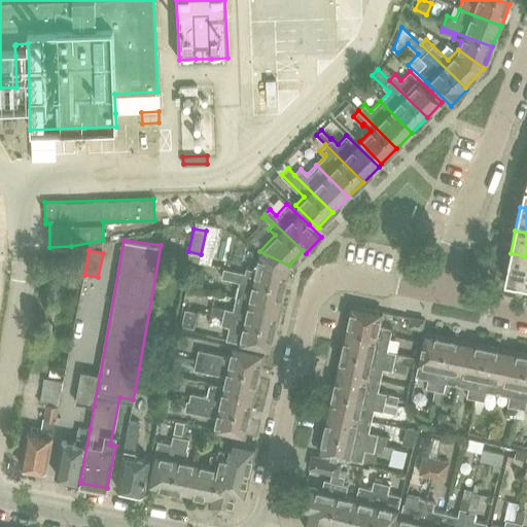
[(223,268),(222,272),(284,286),(289,266),(259,251),(255,270),(246,268),(245,273),(223,268)]
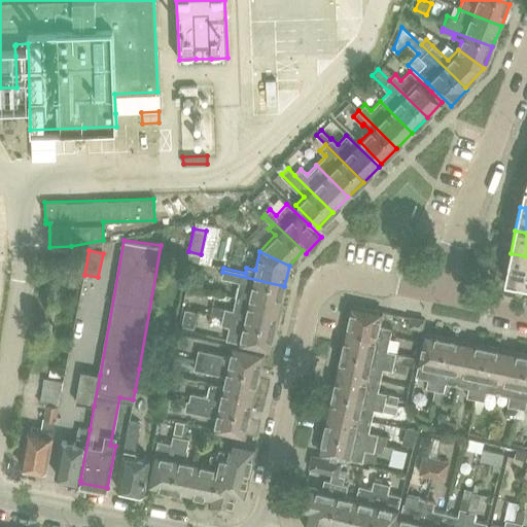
[(515,282),(515,283),(526,285),(526,256),(511,253),(505,277),(517,279),(516,282),(515,282)]
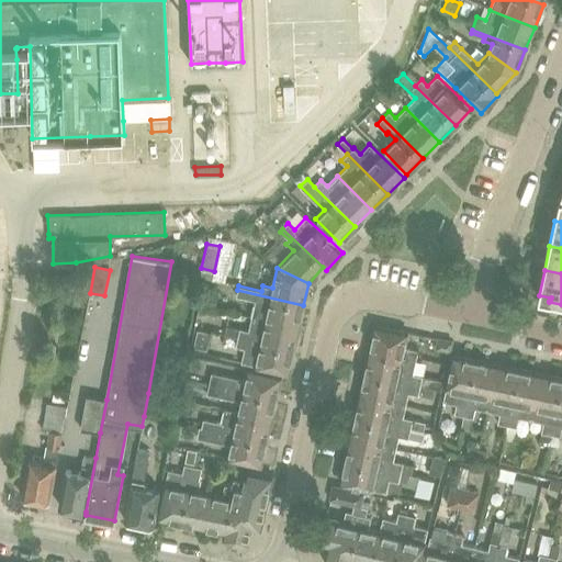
[(299,327),(303,305),(237,290),(236,295),(255,300),(251,317),(299,327)]
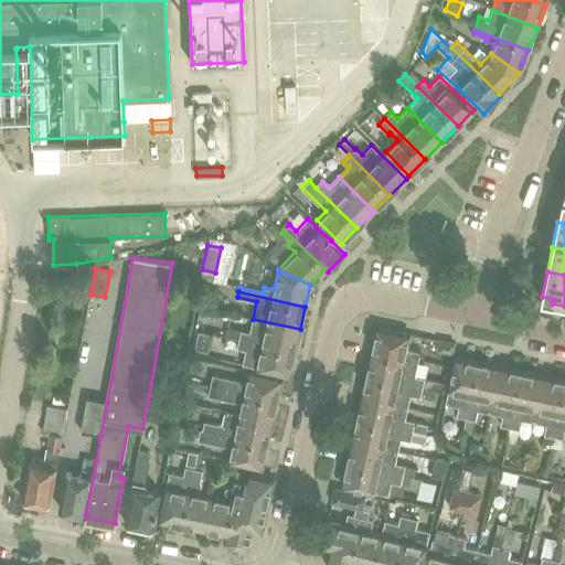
[(300,329),(253,319),(249,331),(241,330),(238,339),(295,351),(300,329)]
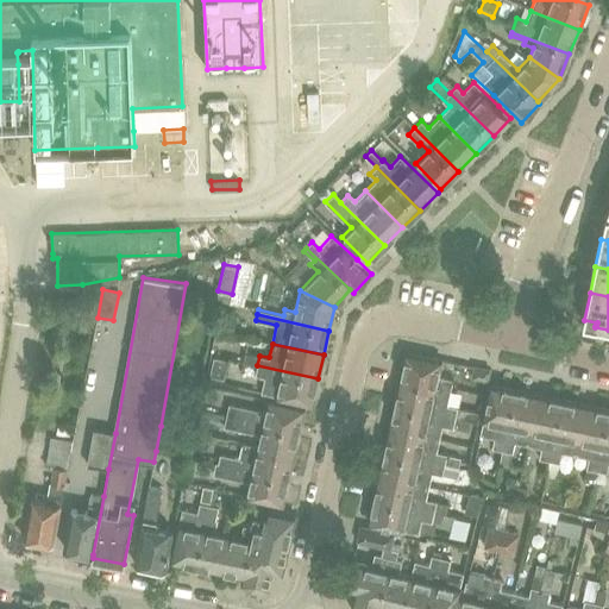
[(451,390),(453,380),(437,376),(440,359),(407,352),(401,380),(451,390)]
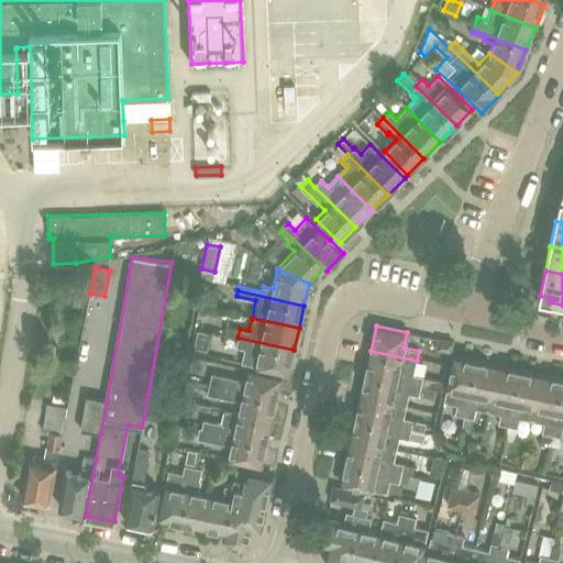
[(211,332),(198,330),(194,348),(207,350),(211,332)]
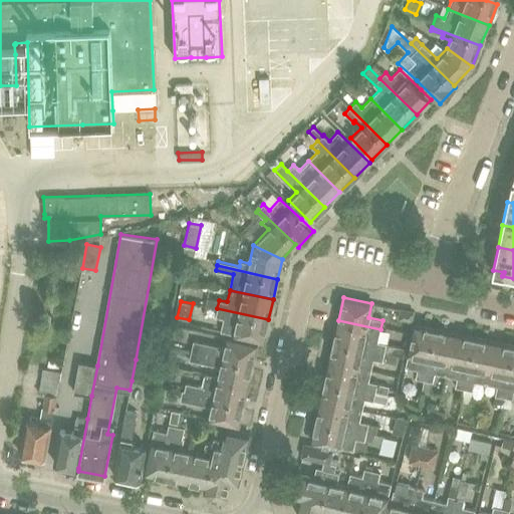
[(264,340),(268,319),(217,308),(216,316),(224,317),(221,330),(264,340)]
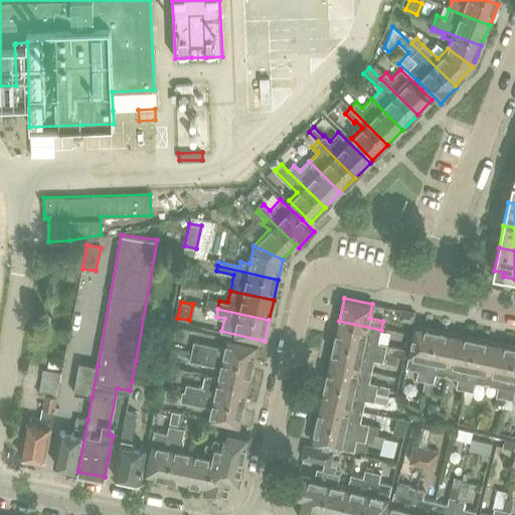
[(414,313),(401,310),(399,318),(412,321),(414,313)]
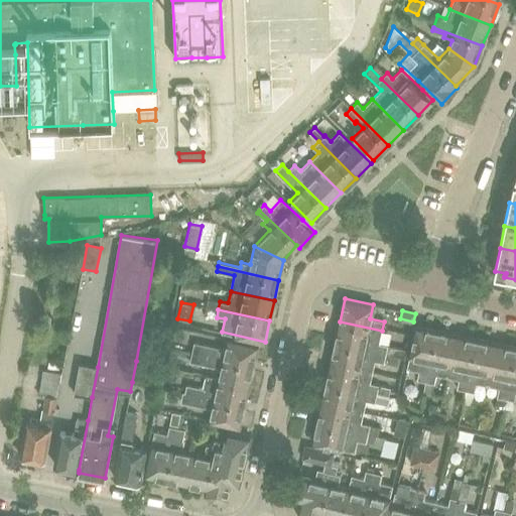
[(340,321),(335,342),(399,356),(405,358),(407,349),(379,343),(382,331),(340,321)]
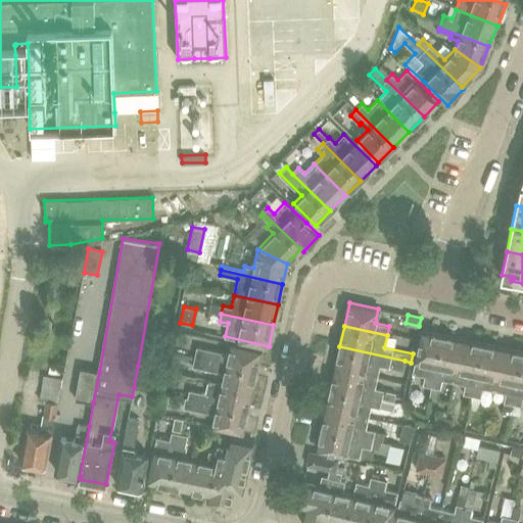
[(146,329),(141,357),(156,360),(161,332),(146,329)]
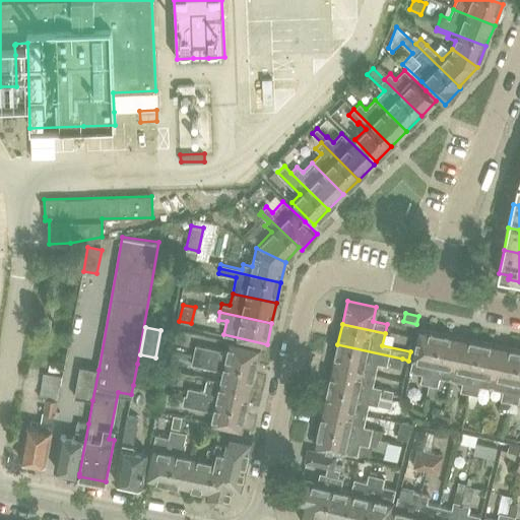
[(420,382),(430,384),(441,332),(420,327),(410,371),(423,374),(420,382)]
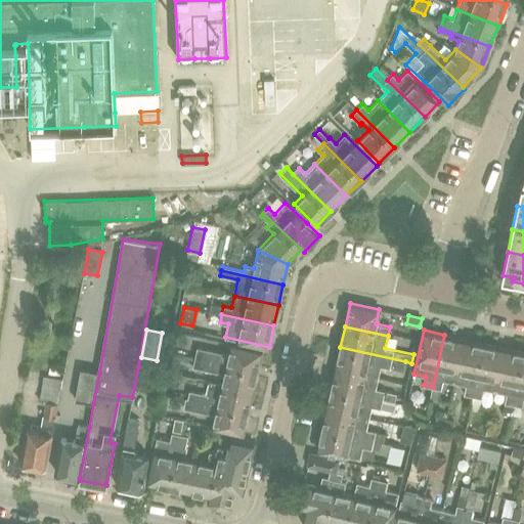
[(444,380),(455,383),(465,339),(444,335),(433,387),(442,389),(444,380)]
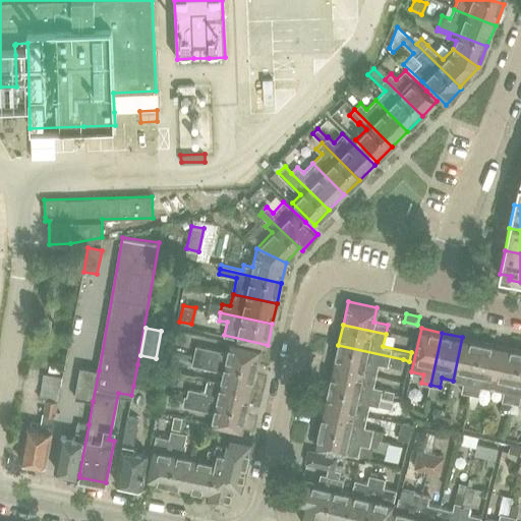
[(481,341),(462,337),(453,381),(464,383),(462,391),(470,393),(481,341)]
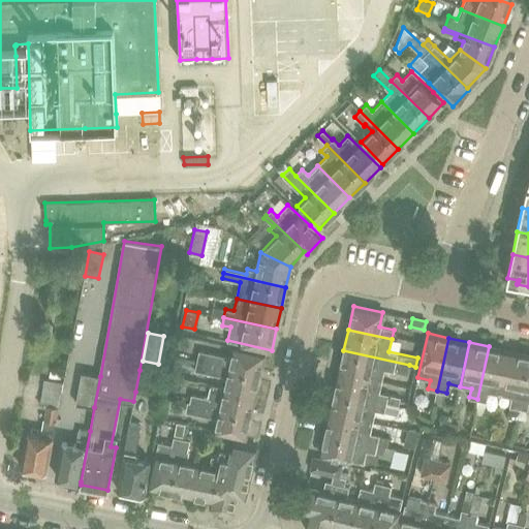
[(234,346),(230,358),(199,350),(197,360),(259,374),(265,353),(234,346)]
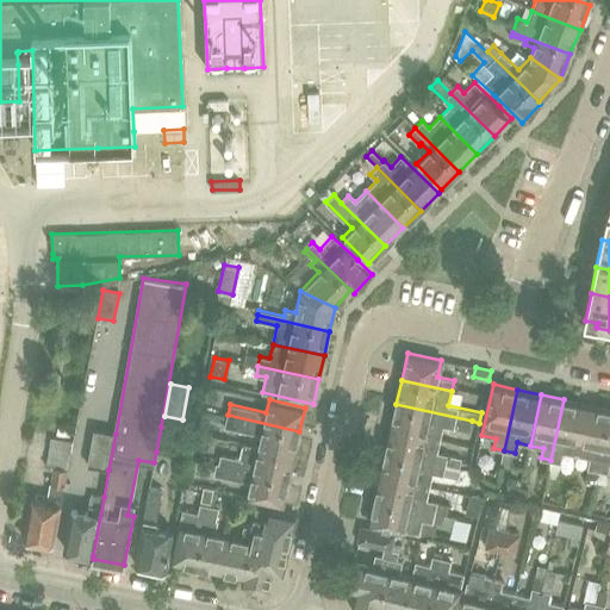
[(562,452),(577,455),(587,404),(564,399),(551,460),(549,468),(559,471),(562,452)]
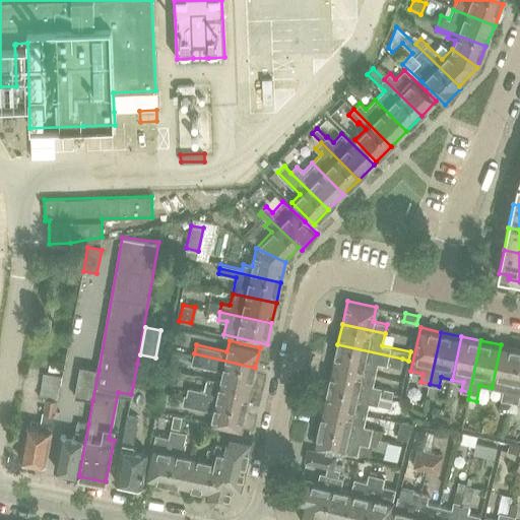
[(376,374),(378,363),(400,368),(402,359),(337,344),(333,365),(376,374)]
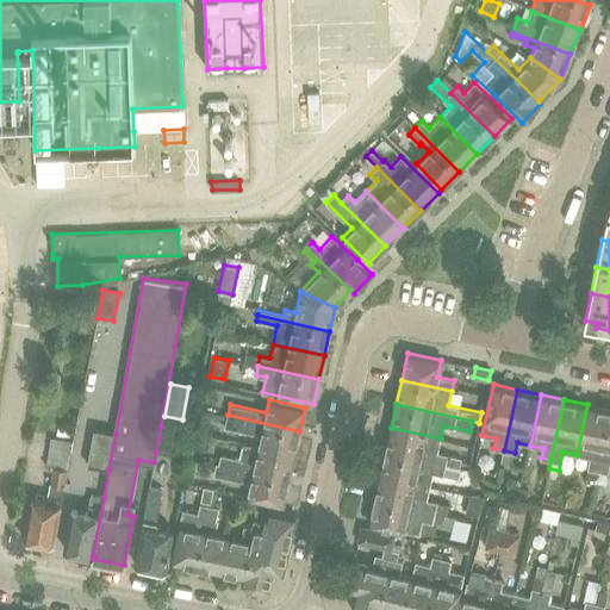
[(609,415),(609,409),(587,404),(577,455),(590,458),(585,479),(596,481),(609,415)]
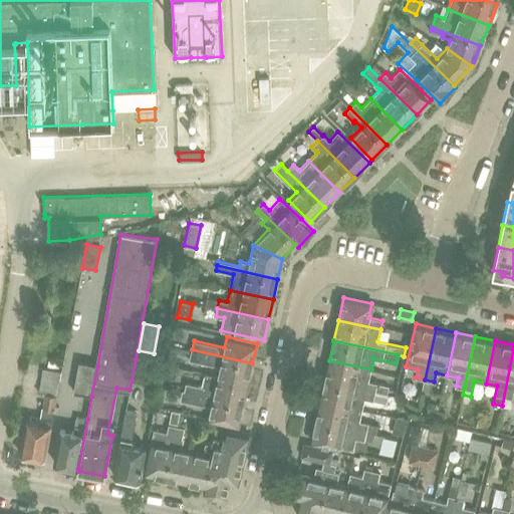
[(220,366),(218,376),(248,383),(252,363),(192,349),(189,360),(220,366)]
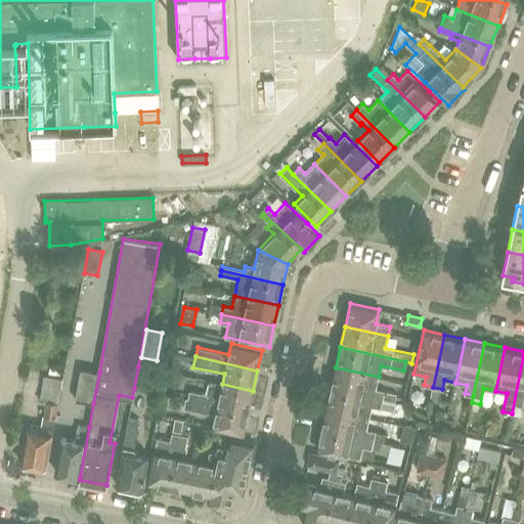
[(523,356),(512,413),(521,416),(523,400),(523,356)]
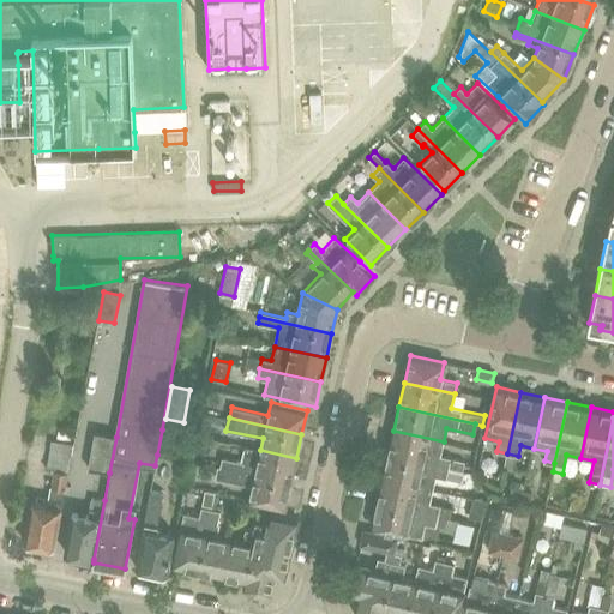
[(176,432),(162,429),(157,455),(172,457),(176,432)]
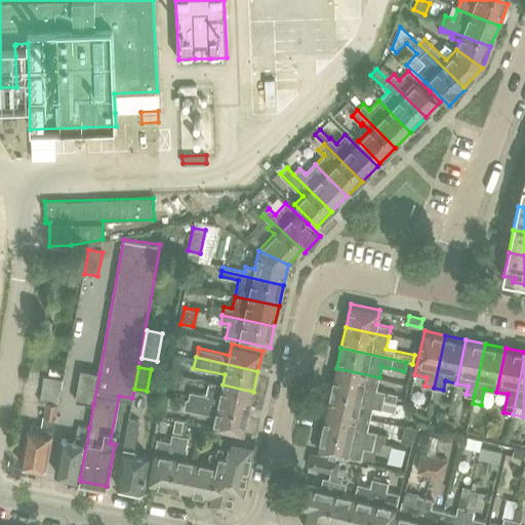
[(336,368),(331,389),(397,403),(399,394),(376,389),(379,377),(336,368)]
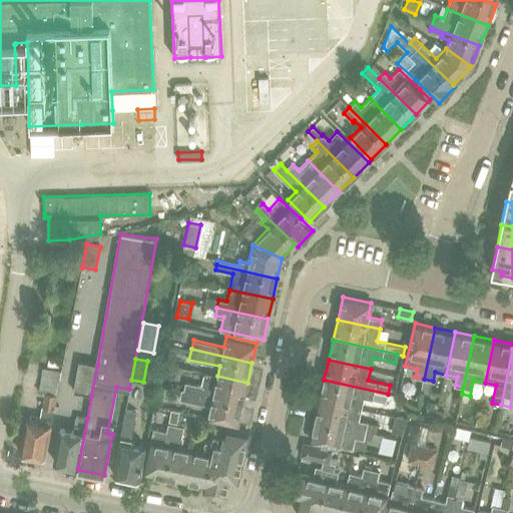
[(73,391),(91,395),(97,365),(79,361),(73,391)]
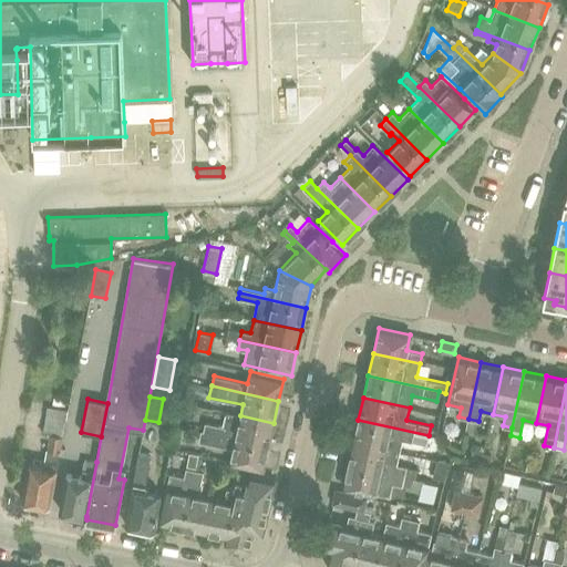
[(49,434),(44,460),(43,466),(28,464),(21,500),(24,500),(27,504),(33,505),(37,503),(50,505),(68,410),(48,406),(42,433),(49,434)]
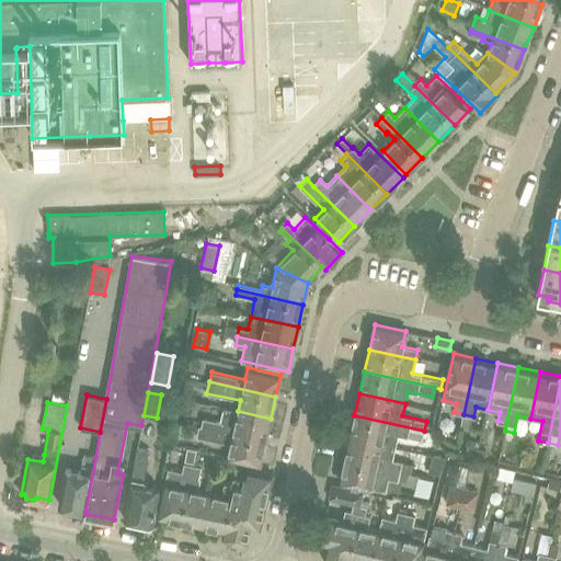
[(271,419),(238,411),(224,409),(220,422),(203,418),(201,426),(265,442),(271,419)]
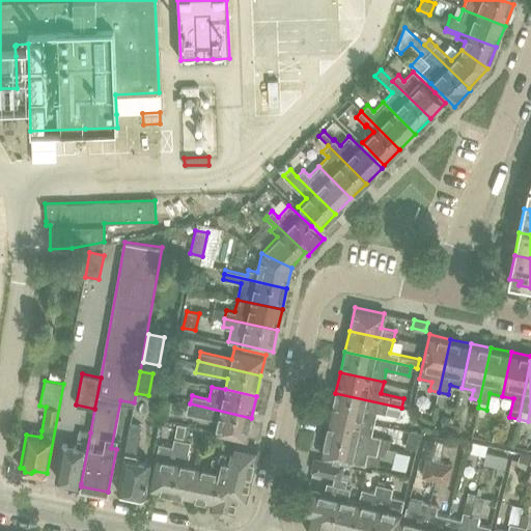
[(335,393),(331,414),(374,423),(376,412),(399,417),(401,408),(335,393)]
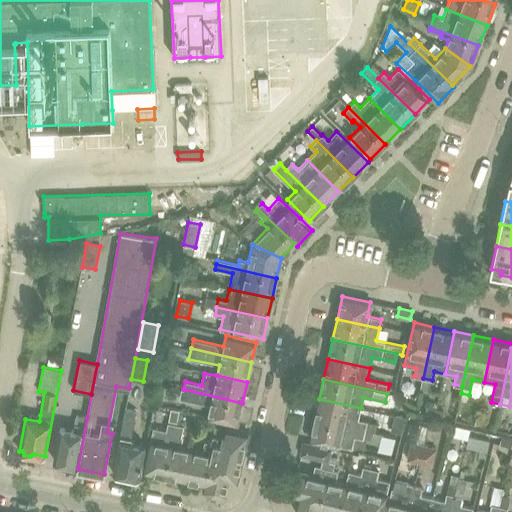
[(238,423),(242,403),(183,389),(181,389),(179,398),(210,405),(207,416),(238,423)]
